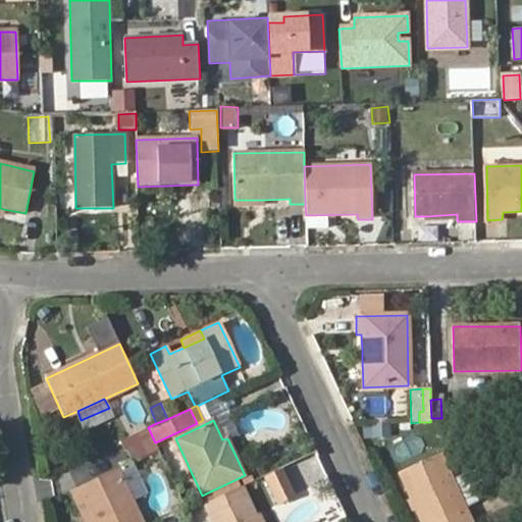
[(401,473),(412,499),(417,509),(423,521),(471,521),(472,521),(465,509),(480,502),(466,472),(451,478),(440,455),(401,473)]
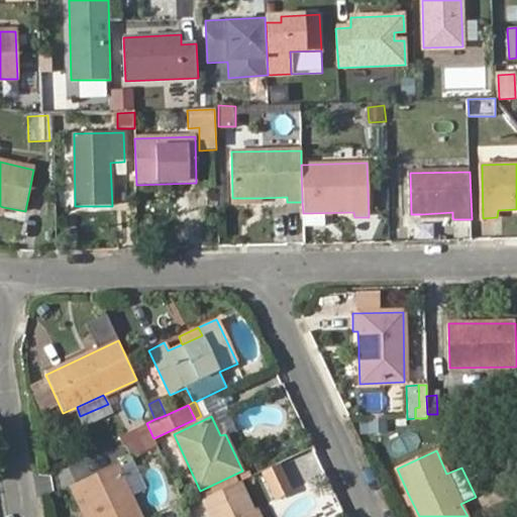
[(90,516),(141,516),(117,464),(76,484),(90,516)]
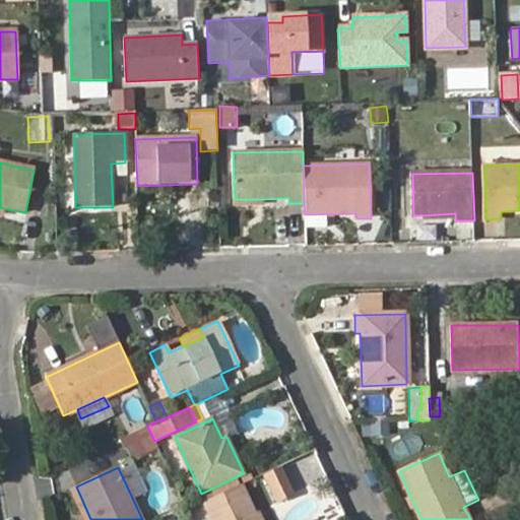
[(281,467),(264,474),(276,503),(295,493),(281,467)]
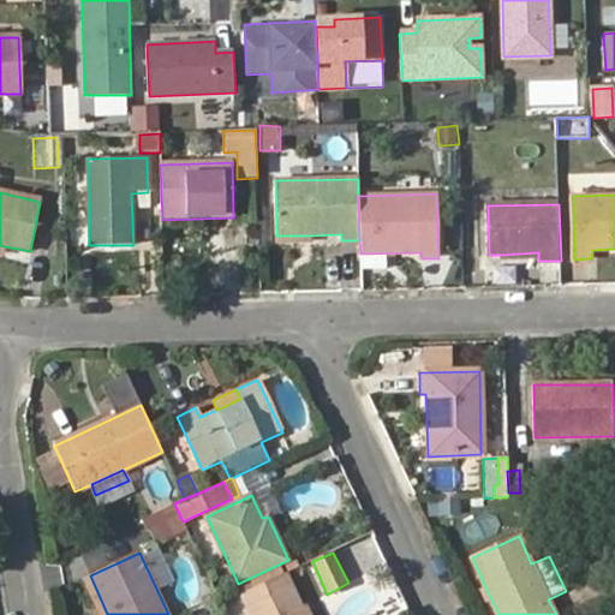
[(285,573),(242,592),(252,614),(304,614),(300,607),(285,573)]
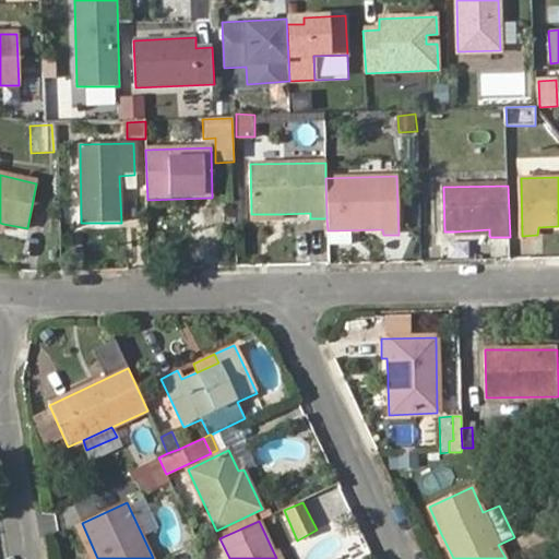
[(90,558),(97,558),(82,523),(75,526),(90,558)]
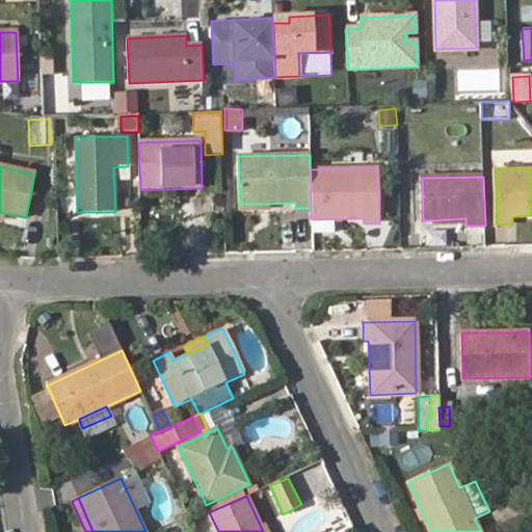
[(425,519),(420,508),(415,510),(420,521),(425,519)]
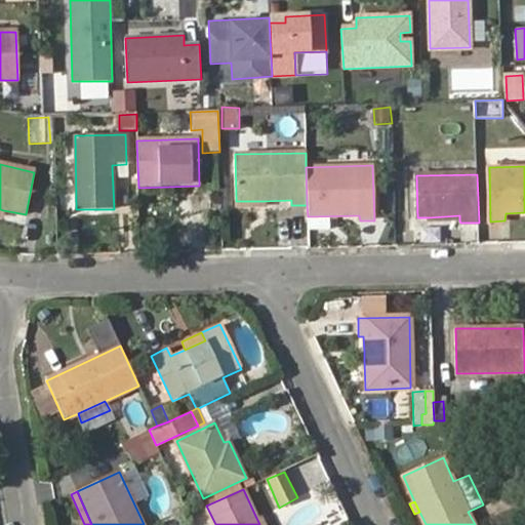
[(266,524),(261,515),(256,518),(259,524),(266,524)]
